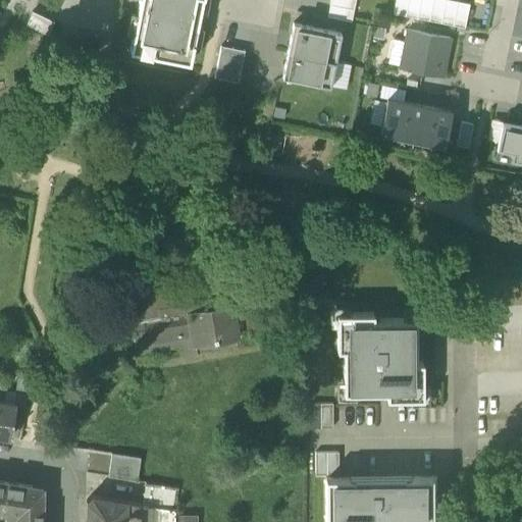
[(201,0),(138,0),(128,50),(189,62),(201,0)]
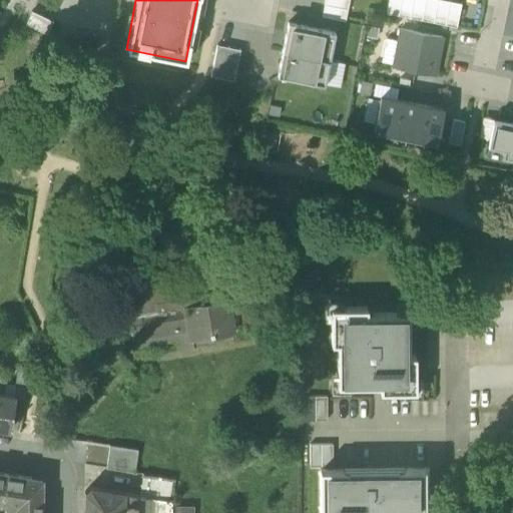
[(349,0),(324,0),(324,5),(347,10),(349,0)]
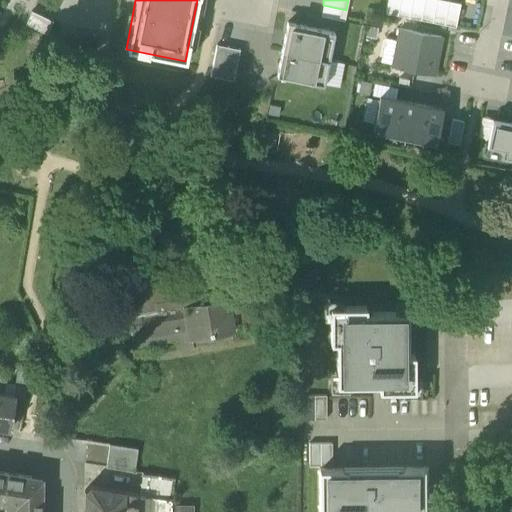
[(397,16),(399,0),(387,0),(385,13),(397,16)]
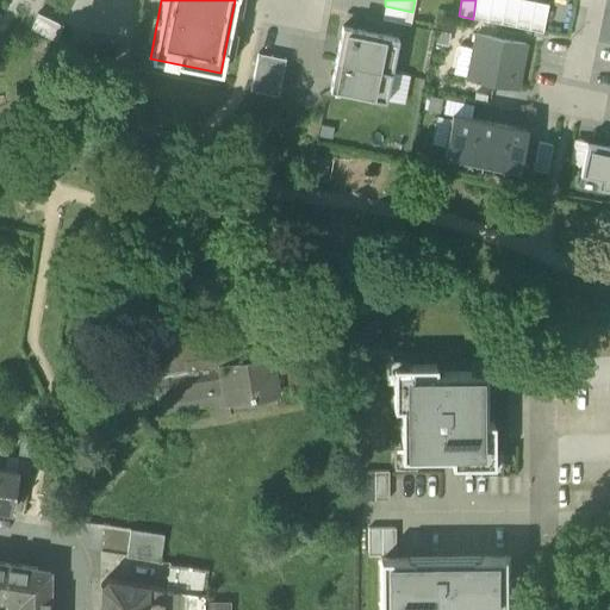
[(486,22),(490,0),(475,0),(473,19),(486,22)]
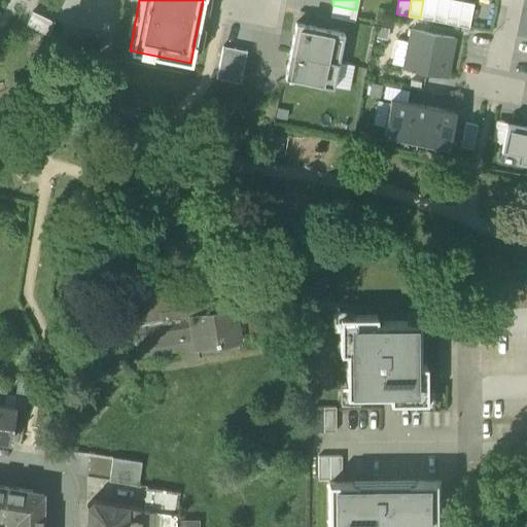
[(432,21),(436,0),(423,0),(420,19),(432,21)]
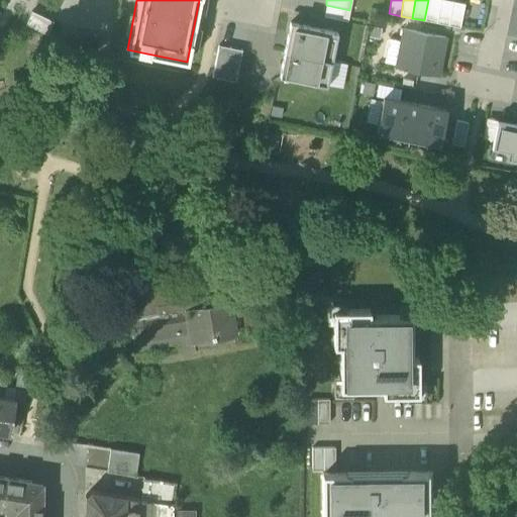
[(436,23),(440,0),(428,0),(424,20),(436,23)]
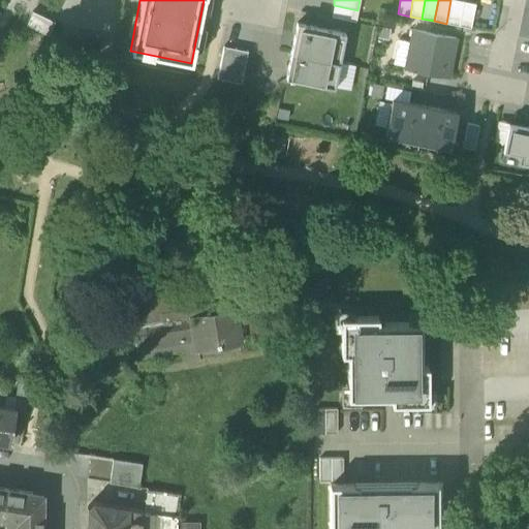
[(458,26),(463,2),(455,0),(450,0),(446,24),(458,26)]
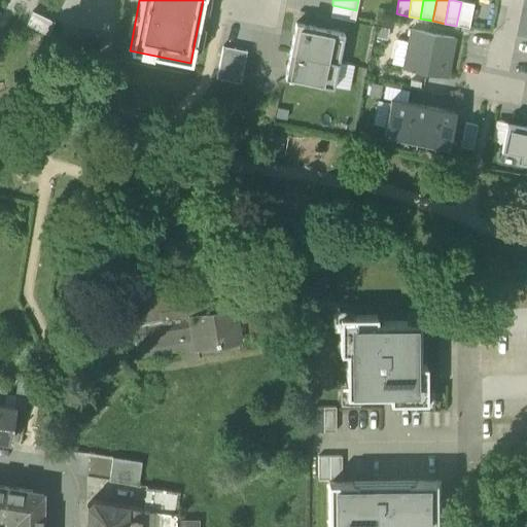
[(468,28),(473,4),(461,2),(456,26),(468,28)]
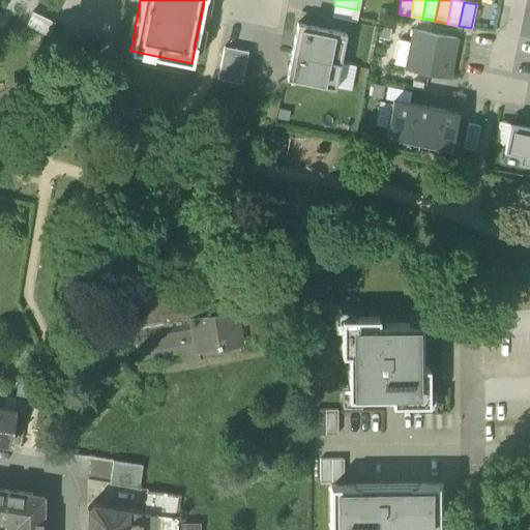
[(358,10),(334,5),(331,18),(356,22),(358,10)]
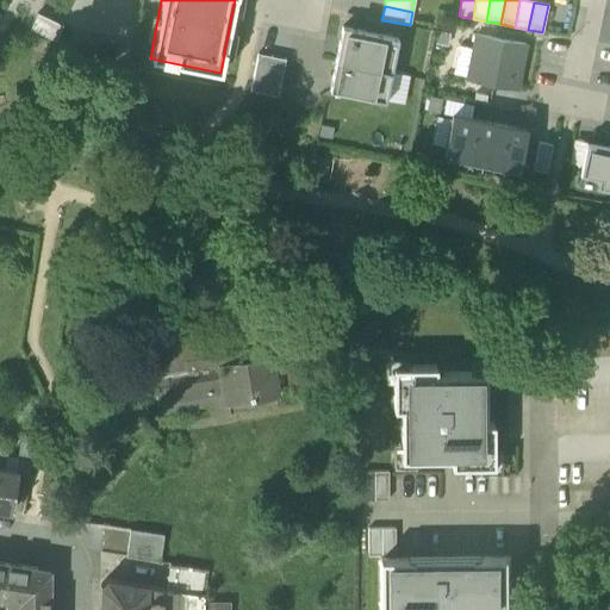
[(63,25),(37,13),(29,29),(55,41),(63,25)]
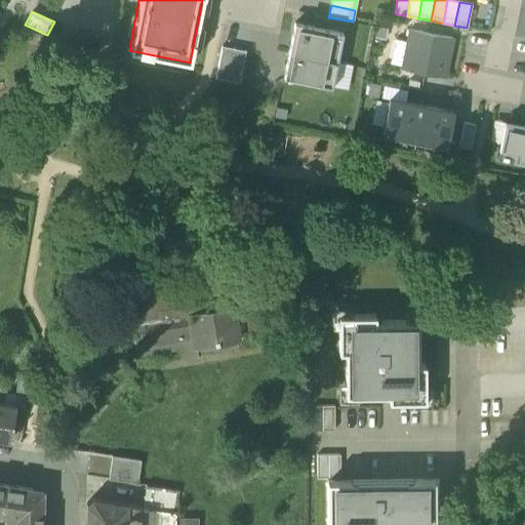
[(294,23),(288,52),(336,62),(342,32),(294,23)]
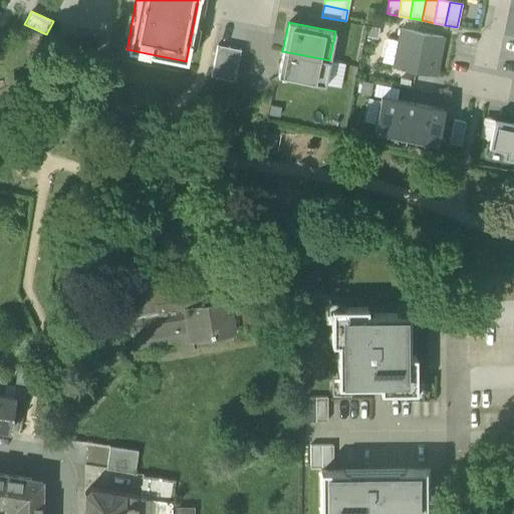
[(435,74),(443,37),(401,28),(398,40),(393,66),(435,74)]
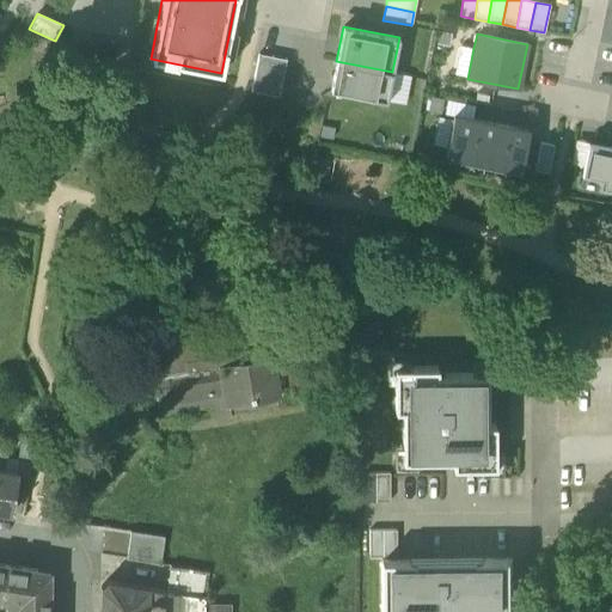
[(453,77),(467,79),(473,48),(459,46),(453,77)]
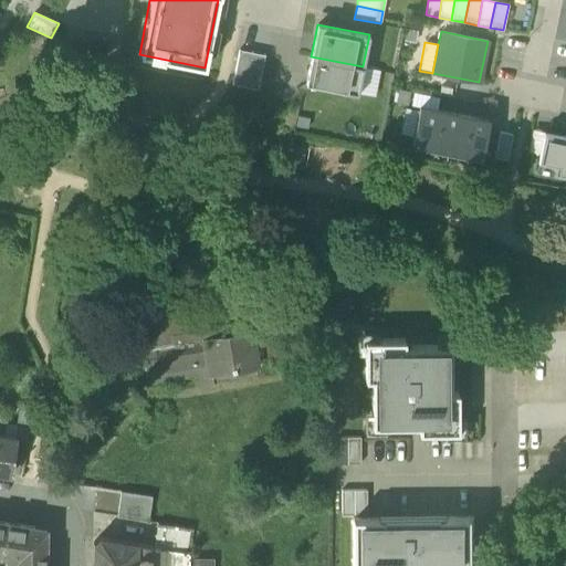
[(239,49),(231,84),(258,90),(264,54),(239,49)]
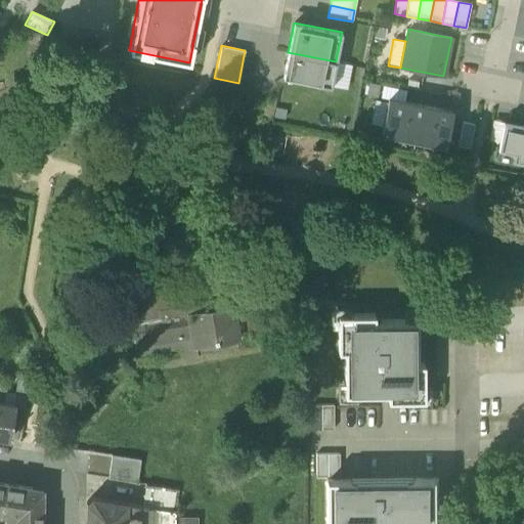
[(336,61),(288,52),(282,78),(330,87),(336,61)]
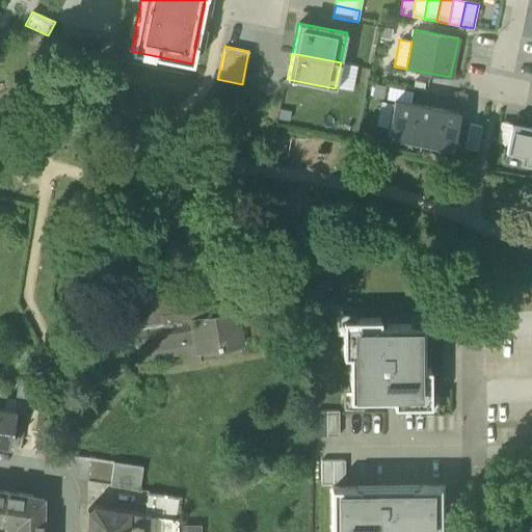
[(354,65),(341,62),(335,88),(348,90),(354,65)]
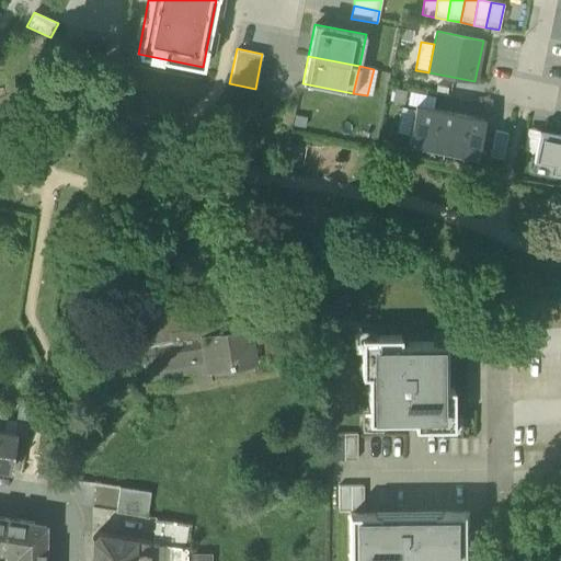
[(415,105),(430,109),(432,95),(411,91),(408,104),(415,105)]
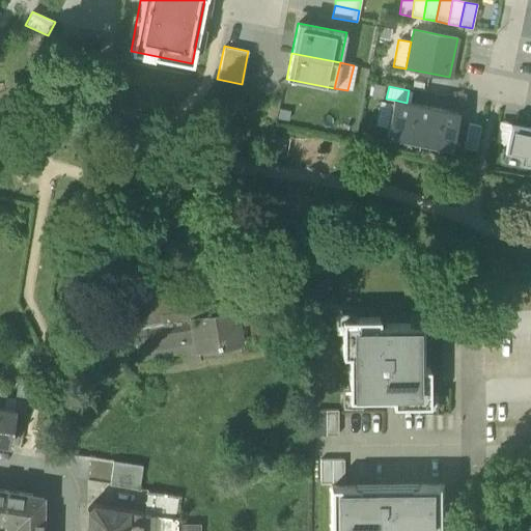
[(450,146),(457,113),(407,103),(393,100),(392,104),(387,129),(386,134),(450,146)]
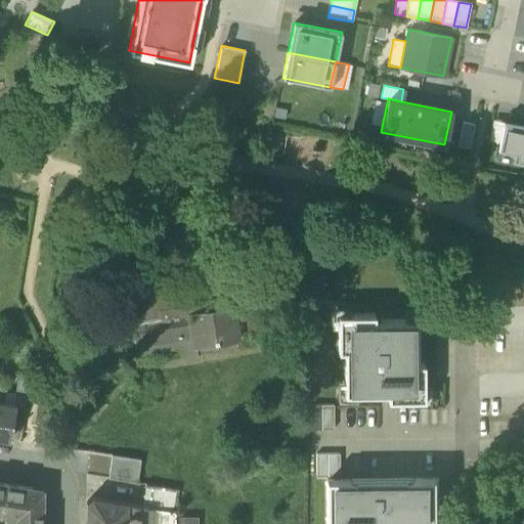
[(382,127),(387,102),(375,100),(369,125),(382,127)]
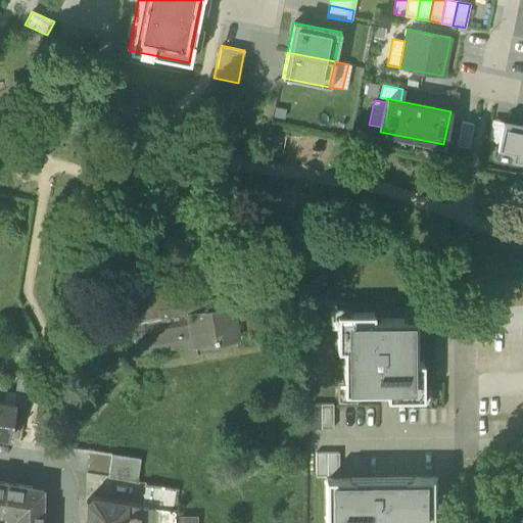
[(497,142),(502,122),(491,120),(487,140),(497,142)]
